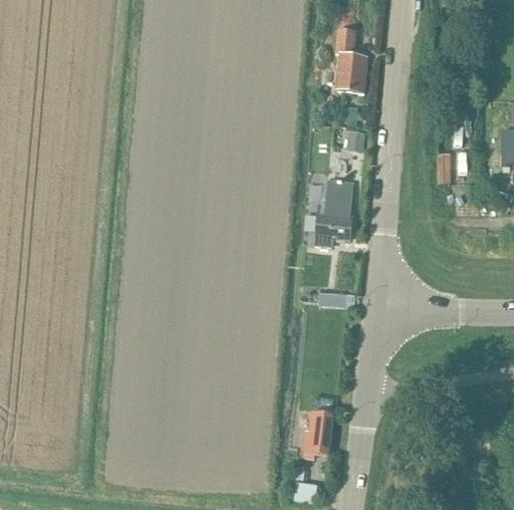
[(337,90),(363,93),(367,56),(353,54),(355,31),(338,29),(335,53),(340,54),(337,90)]
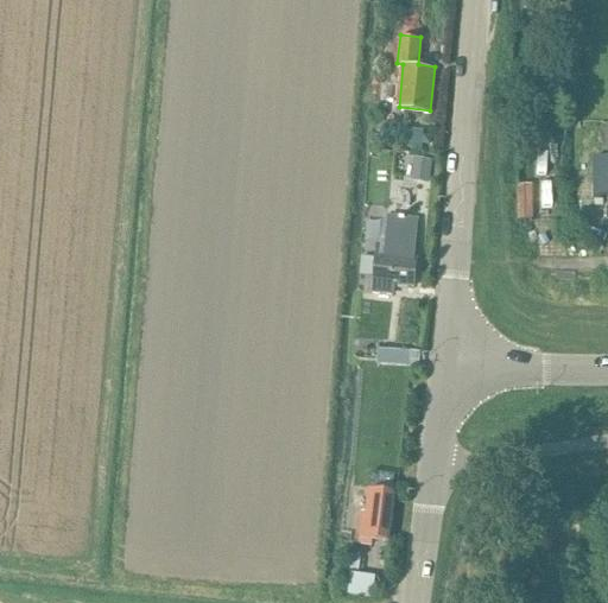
[(407,125),(405,145),(422,146),(423,126),(407,125)]
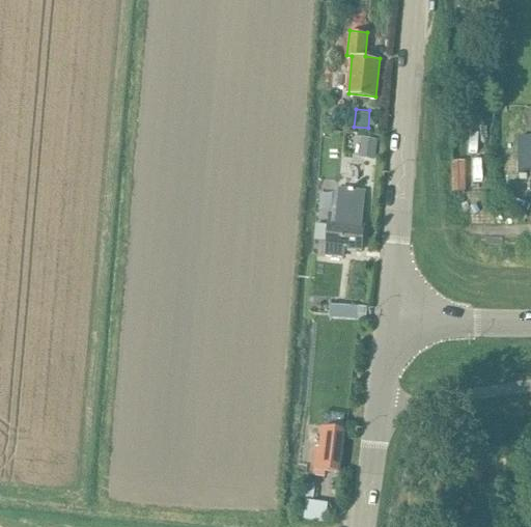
[(530,135),(518,136),(519,169),(530,169),(530,135)]
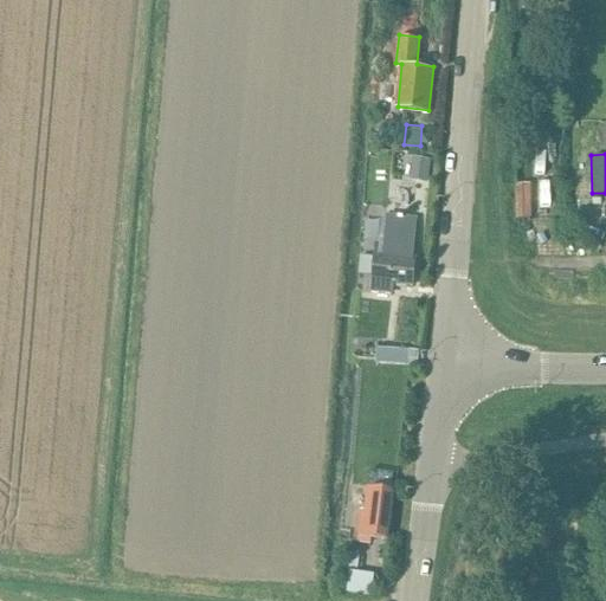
[(414,155),(412,178),(426,179),(429,156),(414,155)]
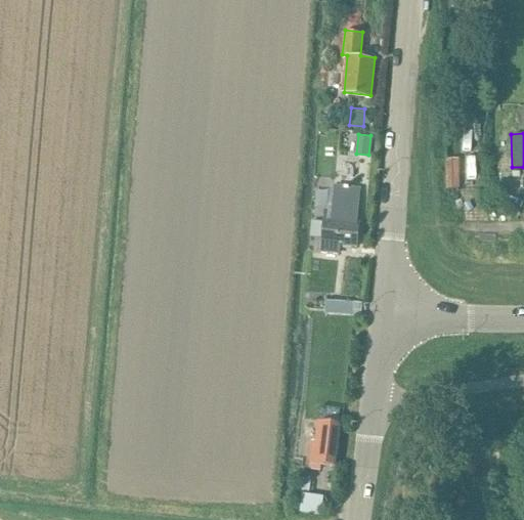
[(445,185),(447,185),(459,185),(459,156),(445,156),(445,185)]
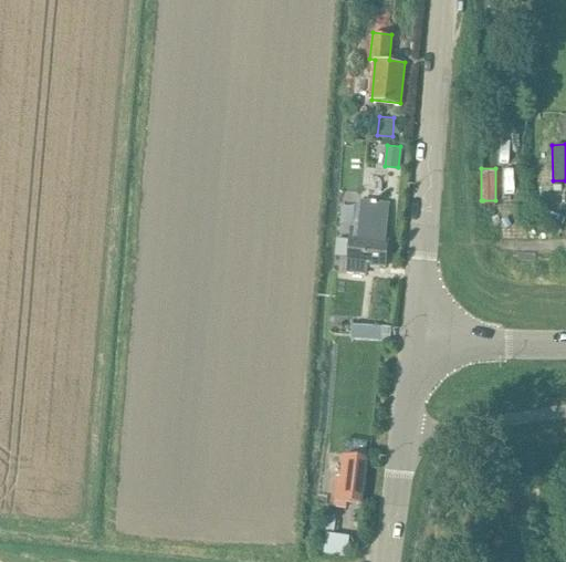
[(352,225),(347,269),(366,271),(366,262),(385,263),(388,228),(385,228),(386,208),(387,200),(360,198),(359,206),(358,226),(352,225)]
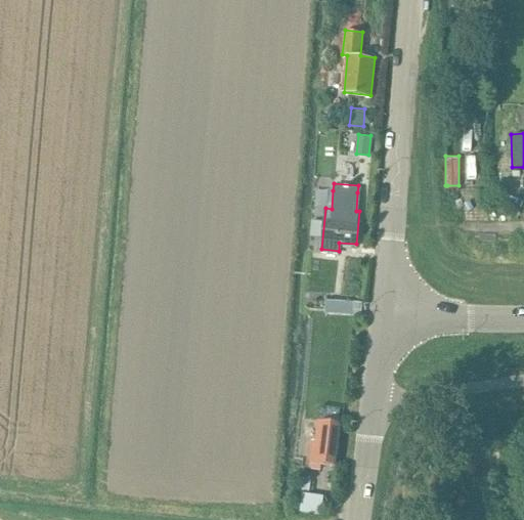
[(324,298),(324,310),(324,311),(356,313),(357,300),(324,298)]
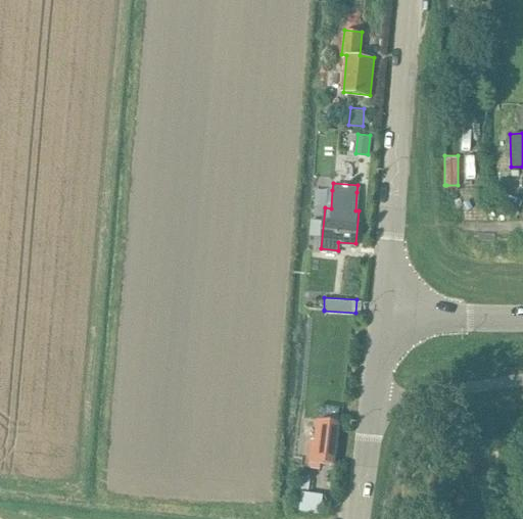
[(313,435),(310,461),(335,463),(339,420),(319,417),(317,417),(315,435),(313,435)]
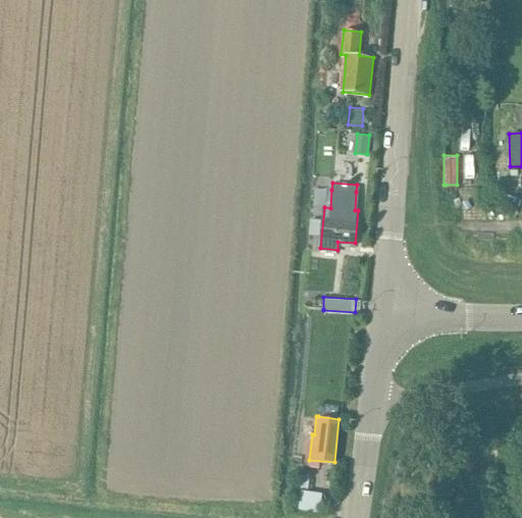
[(300,489),(298,507),(320,510),(322,491),(309,490),(310,475),(301,473),(299,489),(300,489)]
